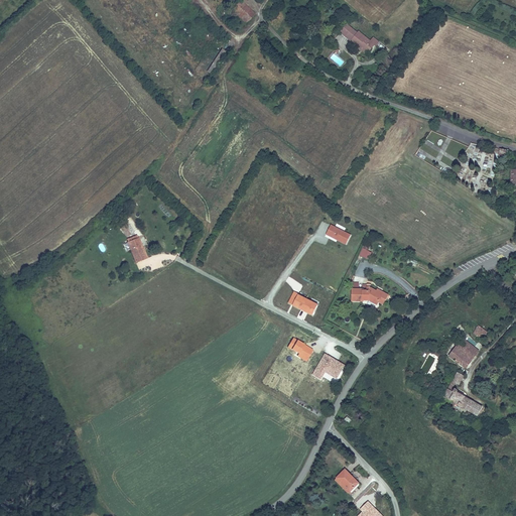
[(234,12),(246,23),(255,14),(244,2),(242,3),(240,2),(233,8),(236,11),(234,12)]
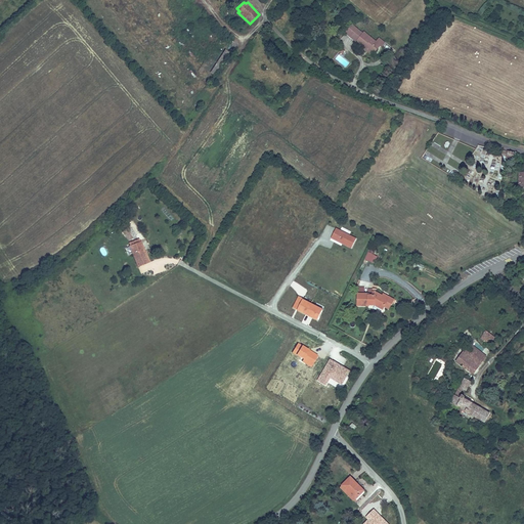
[(362,33),(351,25),(344,33),(355,42),(362,33)]
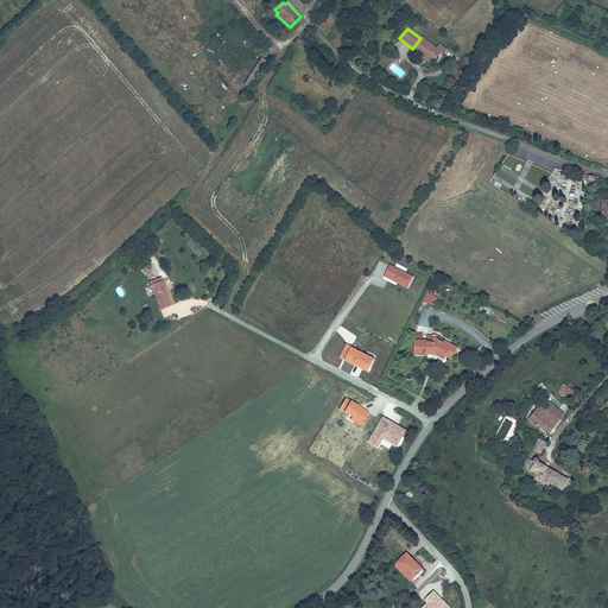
[(423,37),(420,38),(413,48),(423,55),(420,56),(432,65),(442,54),(443,56),(448,50),(439,44),(436,48),(423,37)]
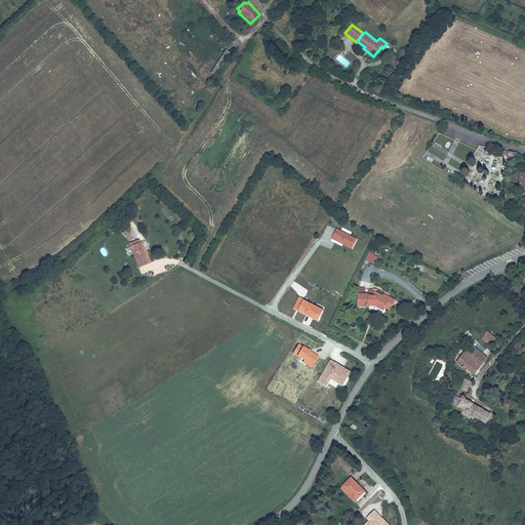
[(211,72),(216,76),(231,53),(226,49),(211,72)]
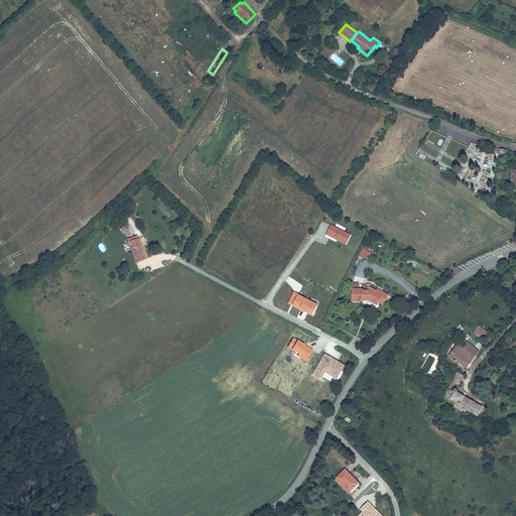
[(508,151),(501,149),(499,157),(505,159),(508,151)]
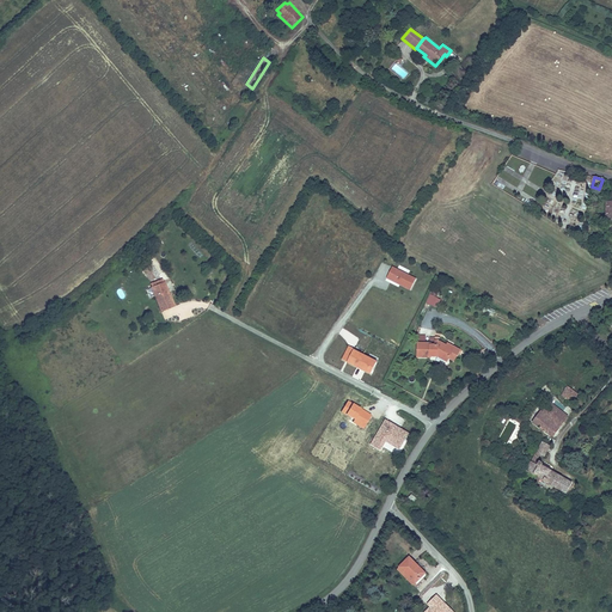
[(152,264),(142,271),(151,282),(159,275),(152,264)]
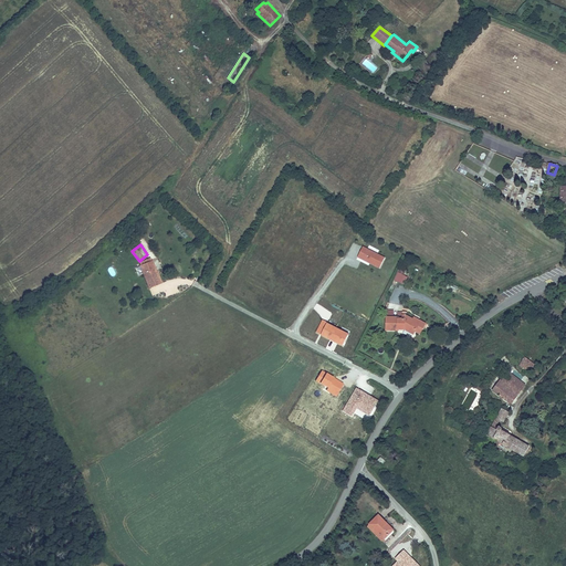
[(379,268),(385,259),(363,248),(358,258),(379,268)]
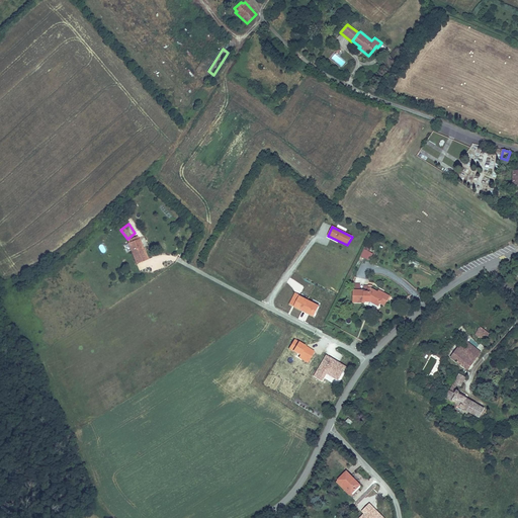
[(140,239),(128,244),(137,264),(148,259),(140,239)]
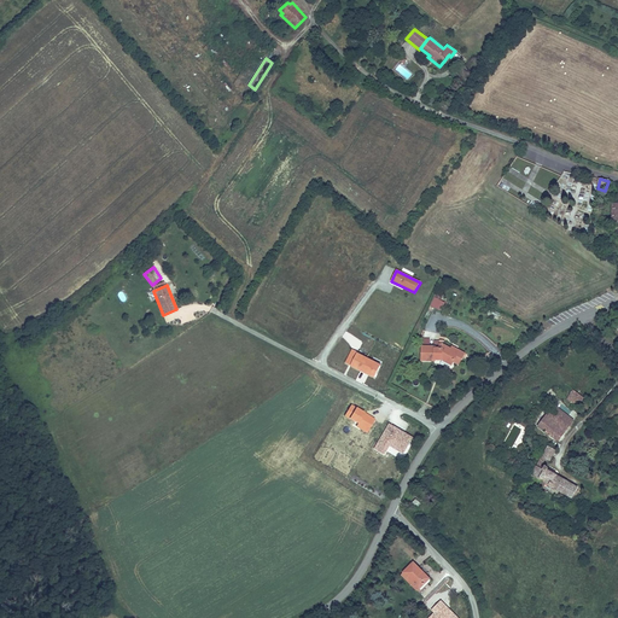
[(442,313),(445,304),(435,298),(431,308),(442,313)]
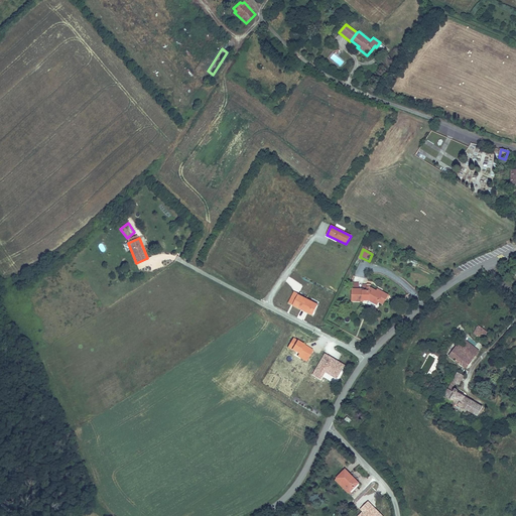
[(371,303),(380,309),(386,300),(375,291),(372,291),(373,288),(368,287),(367,291),(365,292),(357,291),(355,303),(366,305),(367,303),(371,303)]
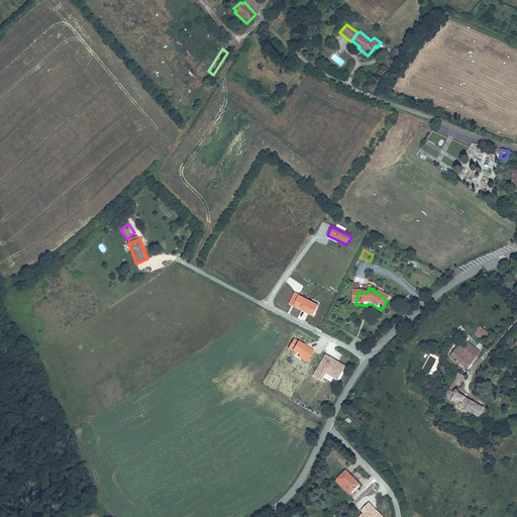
[(293,306),(313,315),(319,304),(295,293),(292,300),(295,301),(293,306)]
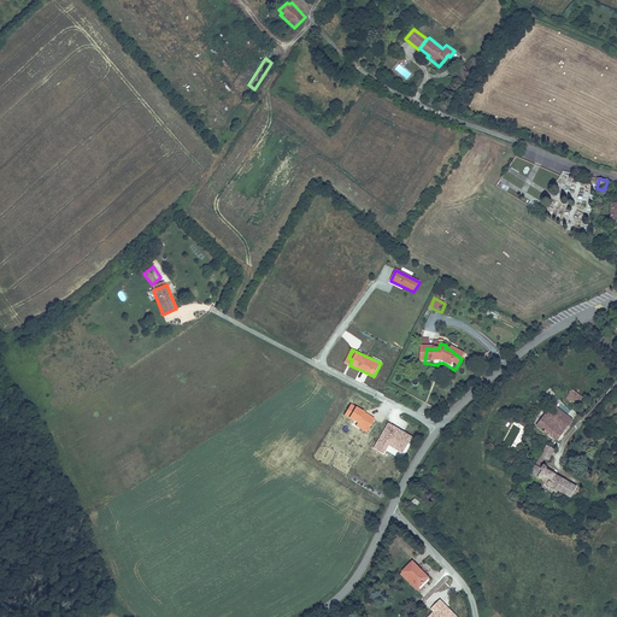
[(579,405),(583,395),(571,388),(565,398),(579,405)]
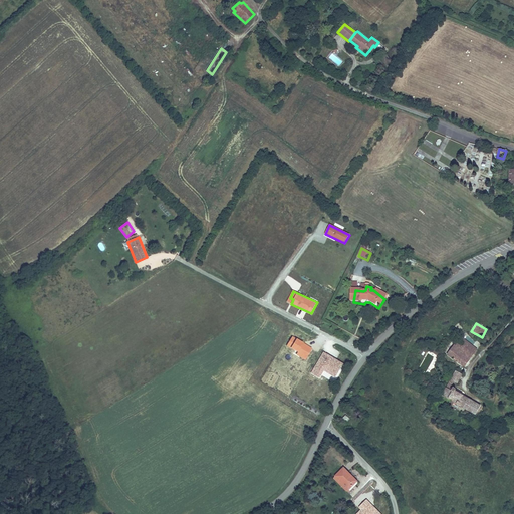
[(291,336),(286,345),(298,351),(296,355),(305,360),(312,347),(291,336)]
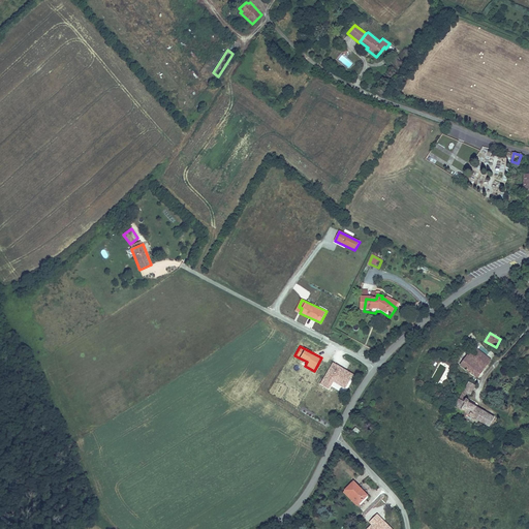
[(475,347),(471,352),(487,364),(490,359),(475,347)]
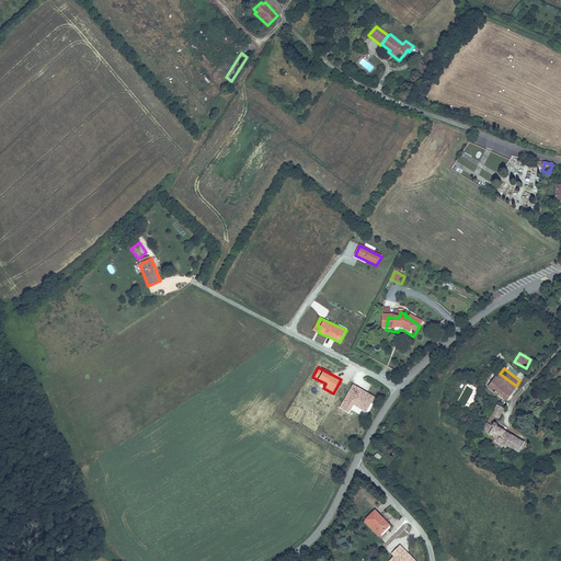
[(516,386),(500,374),(489,388),(505,400),(516,386)]
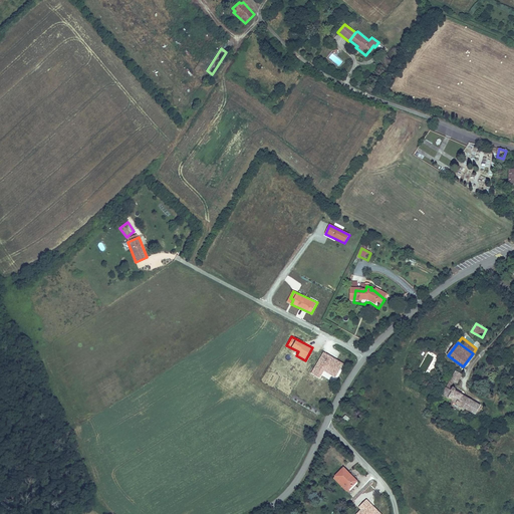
[(336,376),(343,361),(322,351),(311,374),(320,377),(323,370),(336,376)]
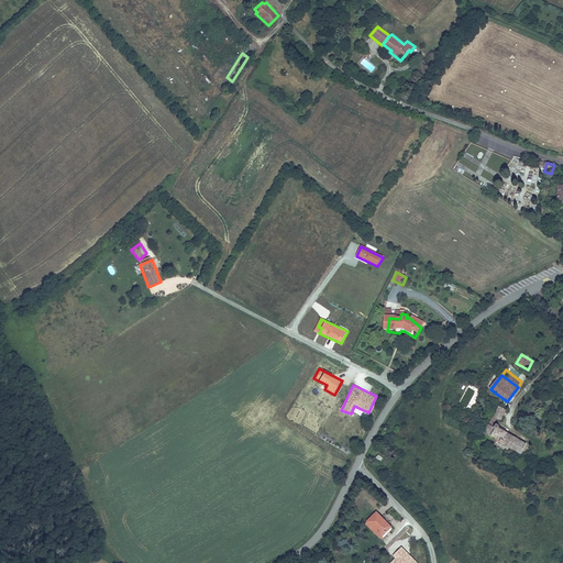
[(505,411),(498,408),(483,434),(489,438),(492,435),(499,440),(498,443),(517,454),(522,443),(497,428),(499,426),(497,424),(505,411)]
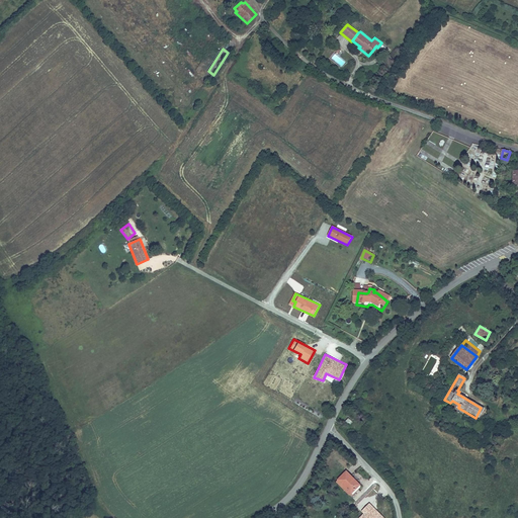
[(358,486),(346,472),(338,481),(350,494),(358,486)]
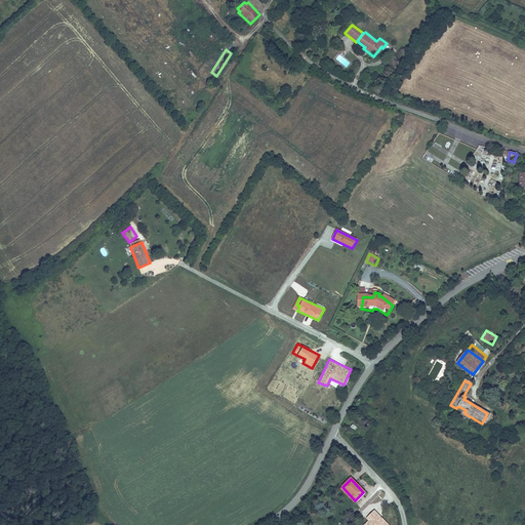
All buildings are outlined.
